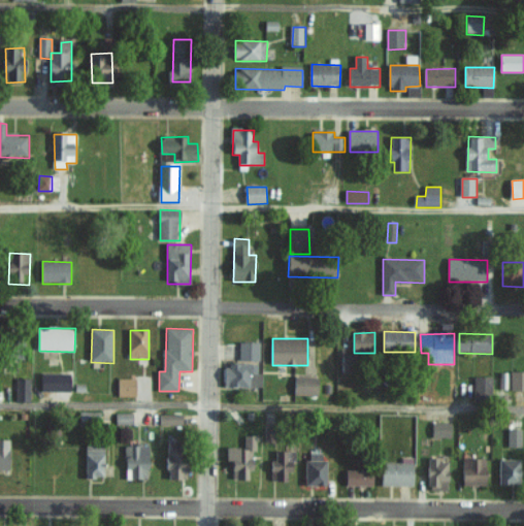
[(241,361),(261,361),(260,342),(240,343),(241,361)]
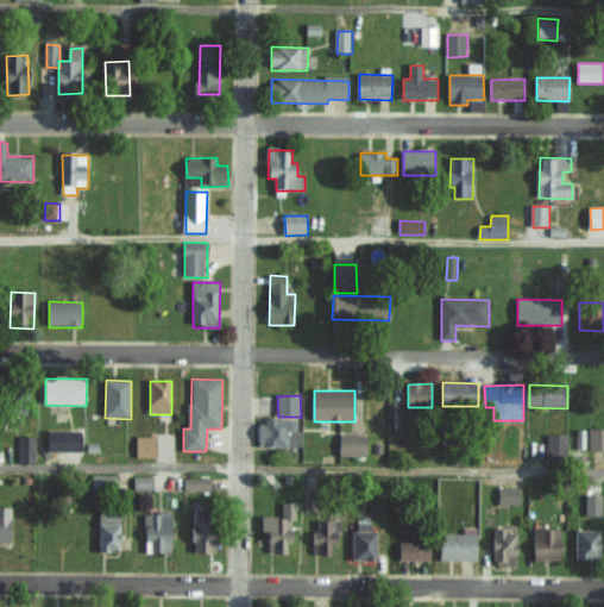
[(396,431),(407,431),(407,410),(397,410),(396,431)]
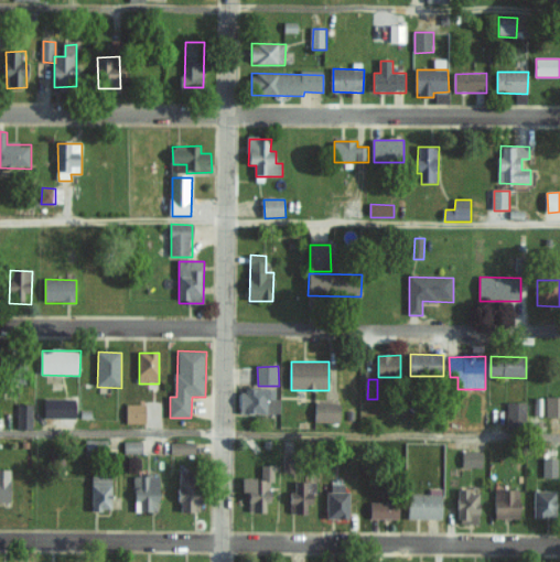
[(241,414),(281,414),(281,399),(276,399),(276,389),(240,390),(241,414)]
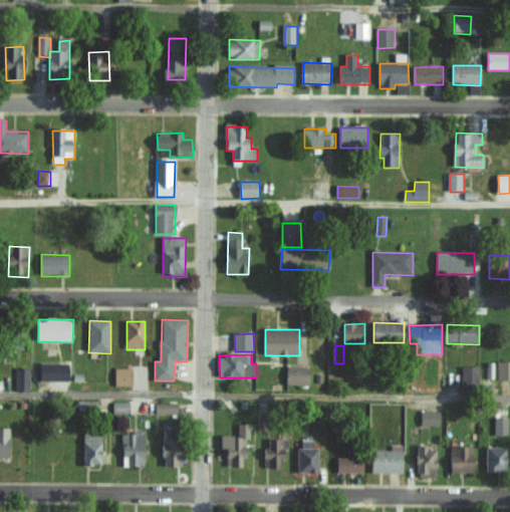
[(509,361),(499,361),(498,380),(509,380),(509,361)]
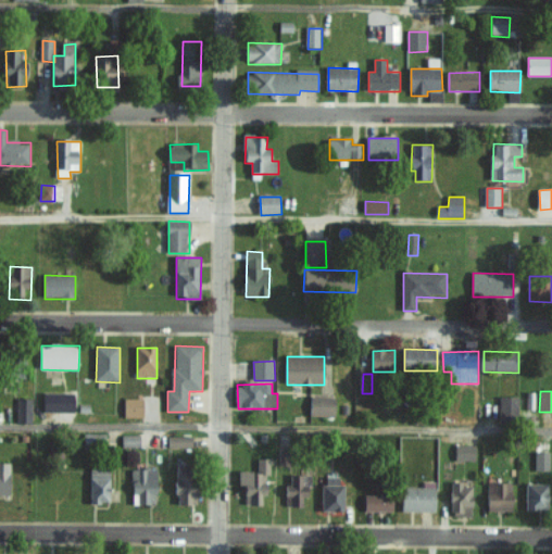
[(75,394),(45,394),(45,413),(75,414),(75,394)]
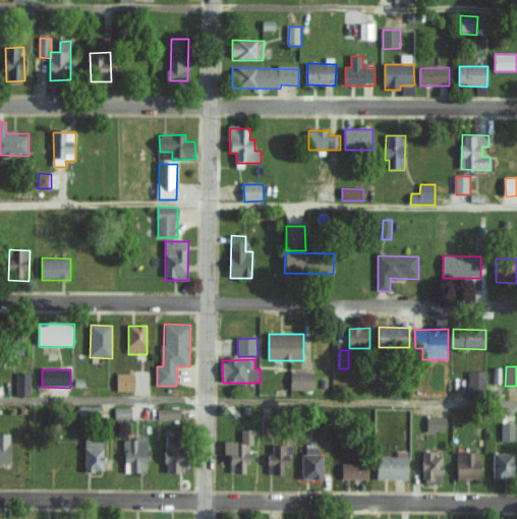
[(487,372),(470,372),(469,394),(487,394),(487,372)]
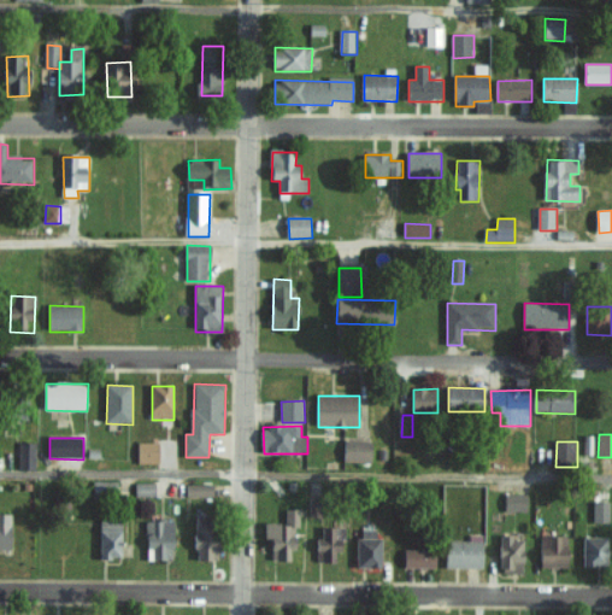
[(346,463),(374,464),(374,443),(346,443),(346,463)]
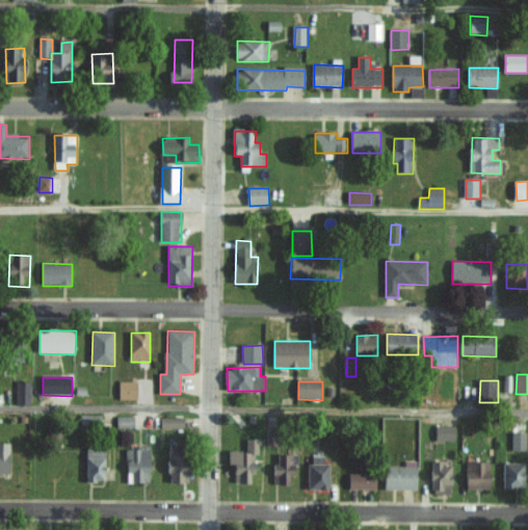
[(31,382),(19,382),(18,405),(31,405),(31,382)]
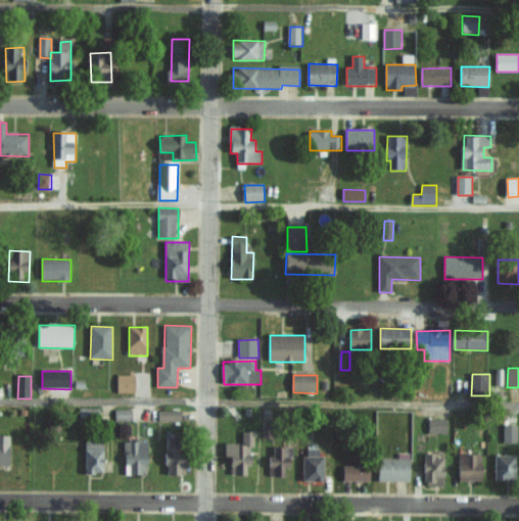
[(119,394),(136,393),(136,376),(119,376),(119,394)]
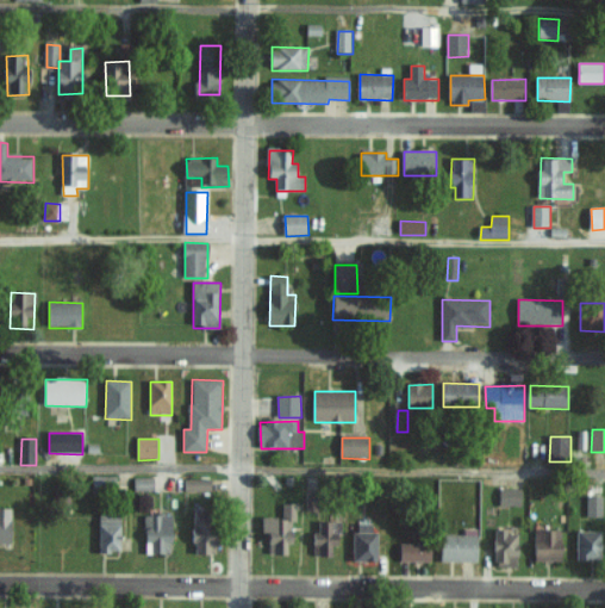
[(136,479),(137,492),(156,491),(155,478),(136,479)]
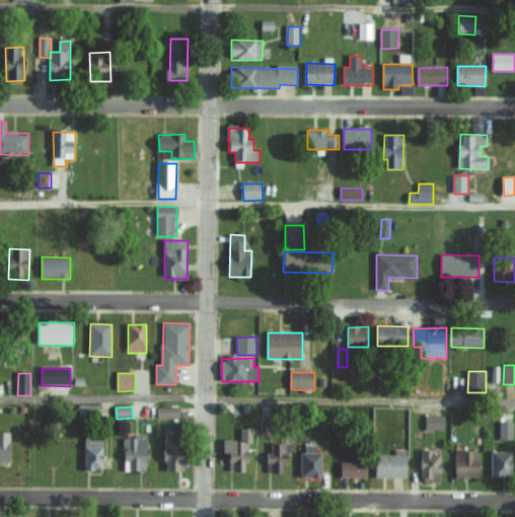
[(180,420),(181,409),(159,409),(159,419),(180,420)]
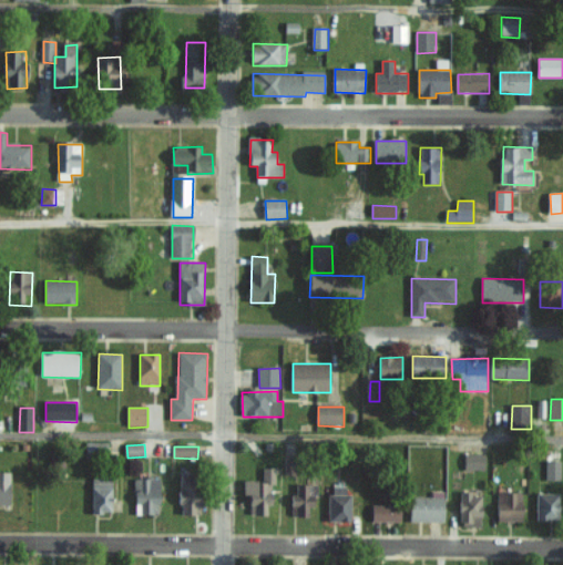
[(467,471),(487,471),(488,455),(467,455),(467,471)]
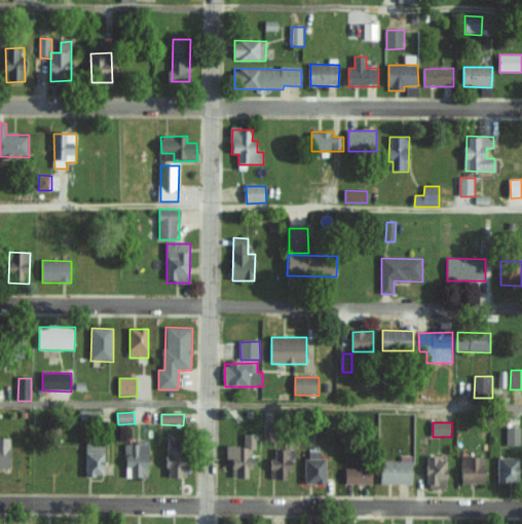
[(508,447),(521,447),(521,428),(508,428),(508,447)]
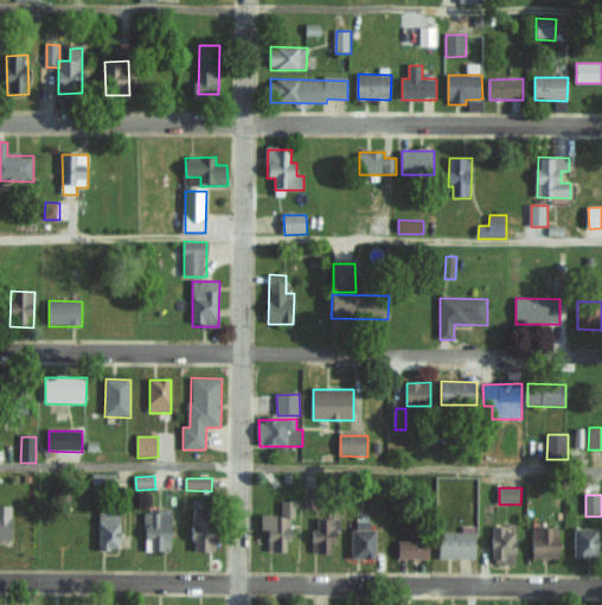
[(262,516),(261,532),(269,532),(268,552),(287,552),(288,542),(293,543),(294,502),(282,502),(282,516),(262,516)]
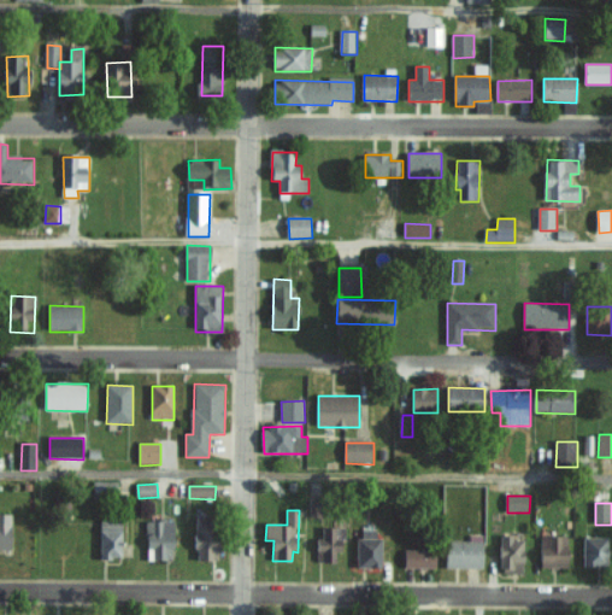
[(0,550),(12,551),(13,515),(0,514),(0,550)]
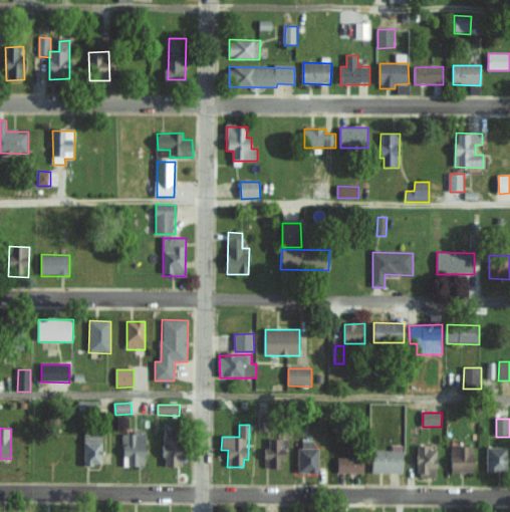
[(164,467),(181,467),(182,431),(164,431),(164,467)]
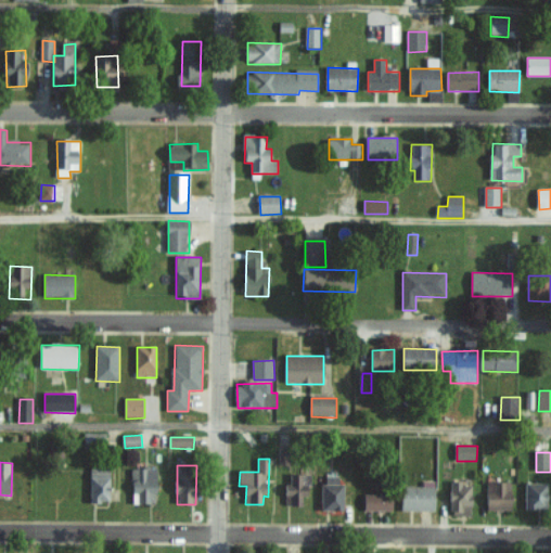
[(92,470),(91,503),(111,504),(112,470),(92,470)]
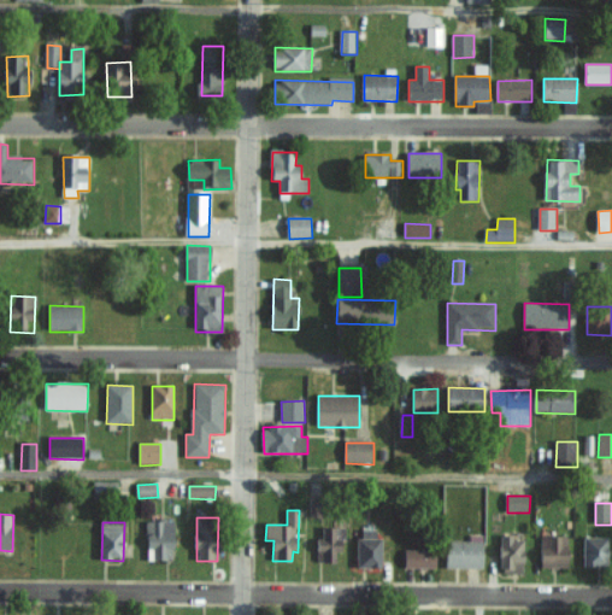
[(149,562),(175,561),(174,522),(148,522),(149,562)]
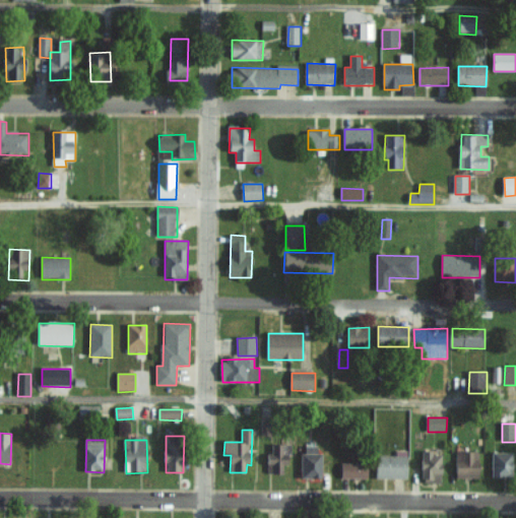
[(269,473),(287,474),(288,446),(270,445),(269,473)]
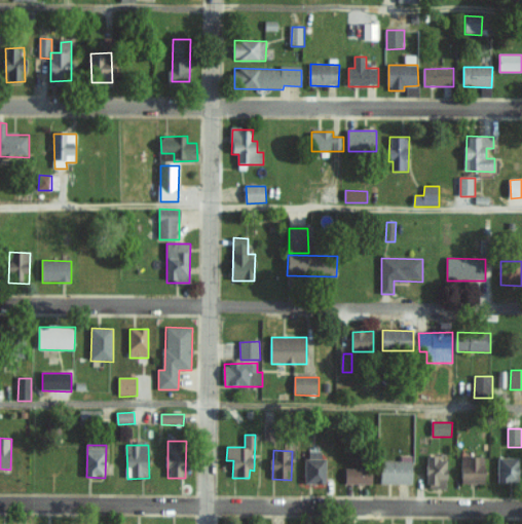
[(325,452),(306,452),(306,485),(326,485),(325,452)]
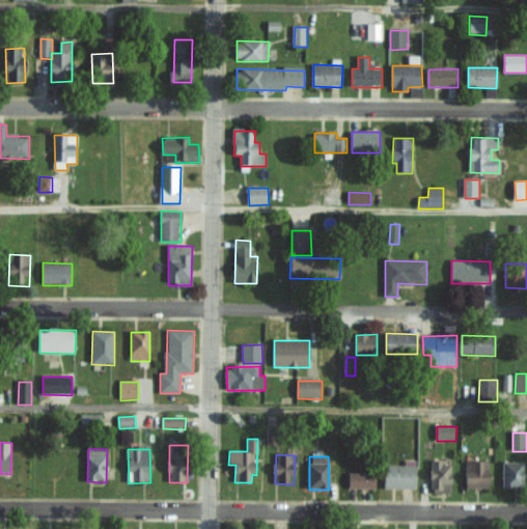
[(452,463),(432,463),(432,493),(452,494),(452,463)]
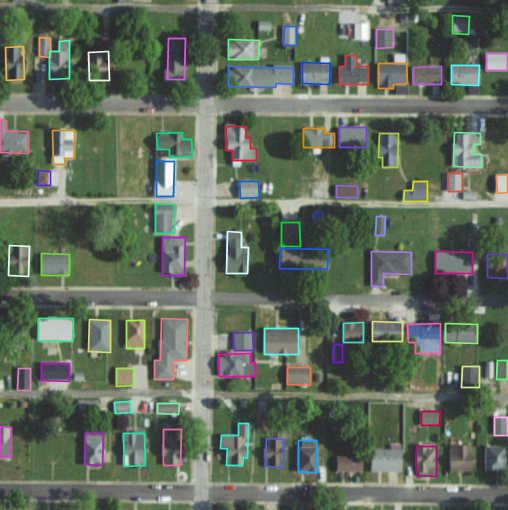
[(450,472),(473,472),(473,446),(451,446),(450,472)]
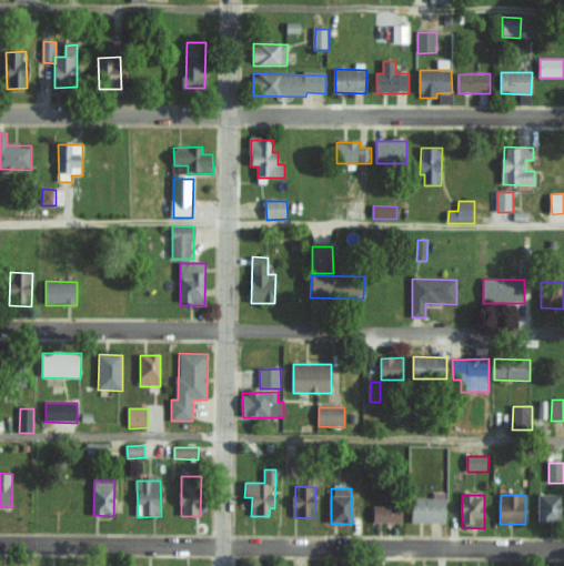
[(540,523),(562,523),(562,496),(540,496),(540,523)]
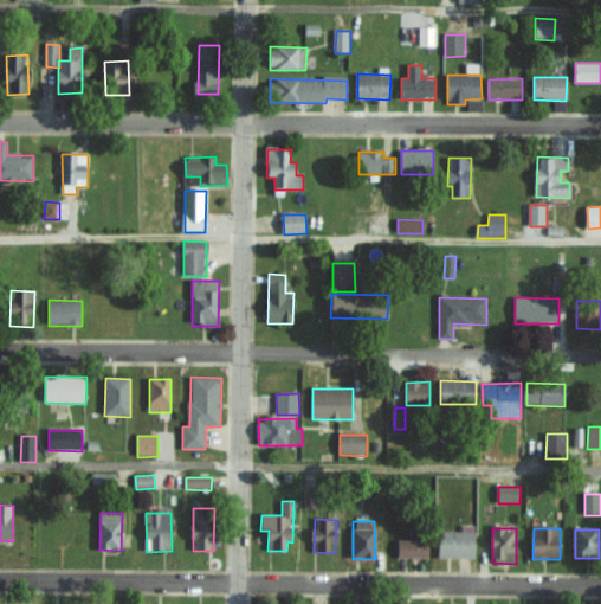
[(440,559),(476,559),(477,533),(440,532),(440,559)]
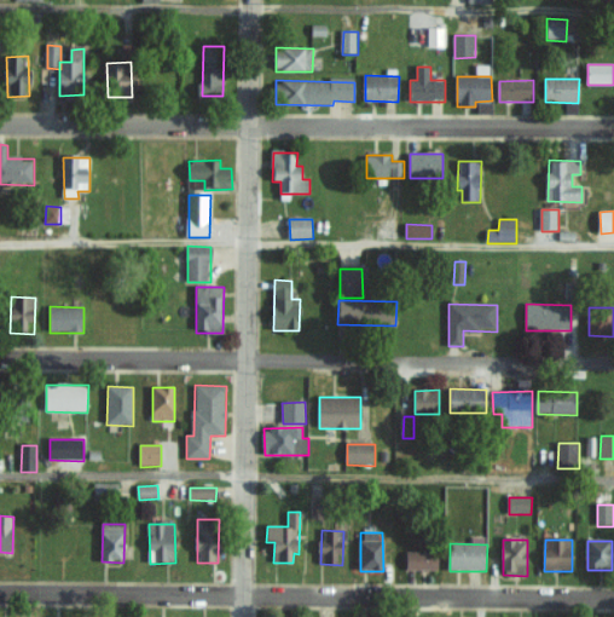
[(407,571),(440,571),(440,553),(407,553),(407,571)]
